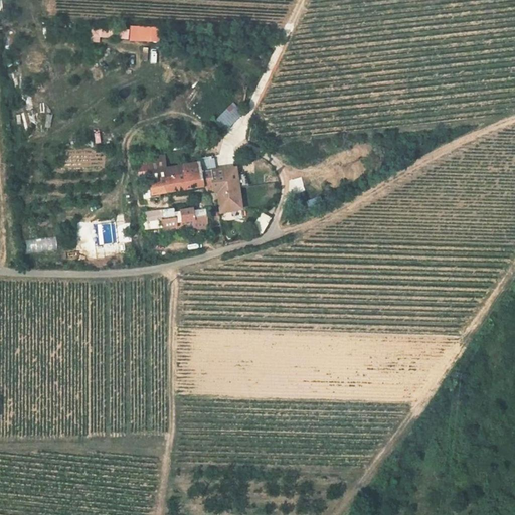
[(159,42),(159,26),(129,26),(129,41),(159,42)]
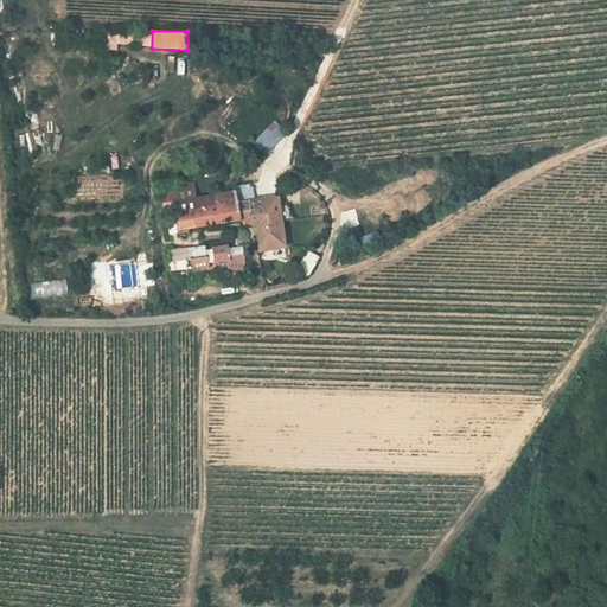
[(152,38),(127,33),(125,43),(149,48),(152,38)]
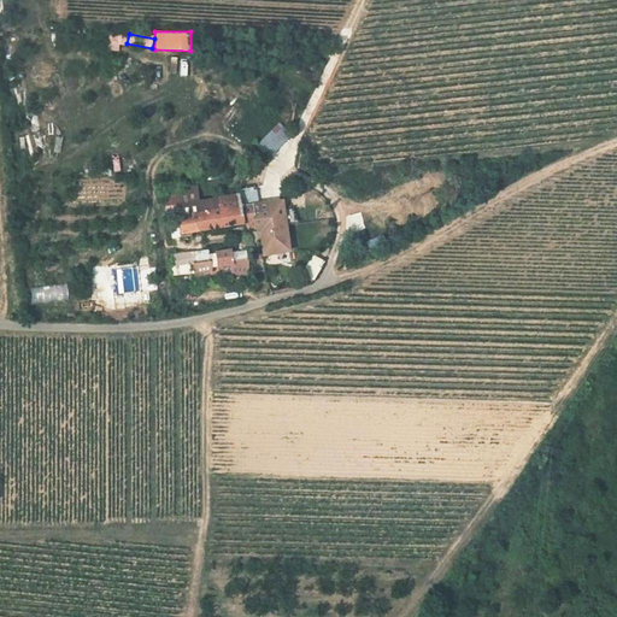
[(278,123),(257,144),(269,157),(291,136),(278,123)]
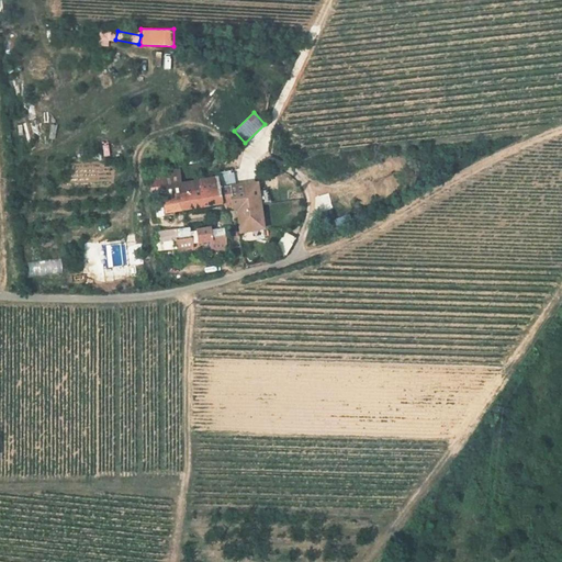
[(179,171),(160,173),(163,187),(180,184),(179,171)]
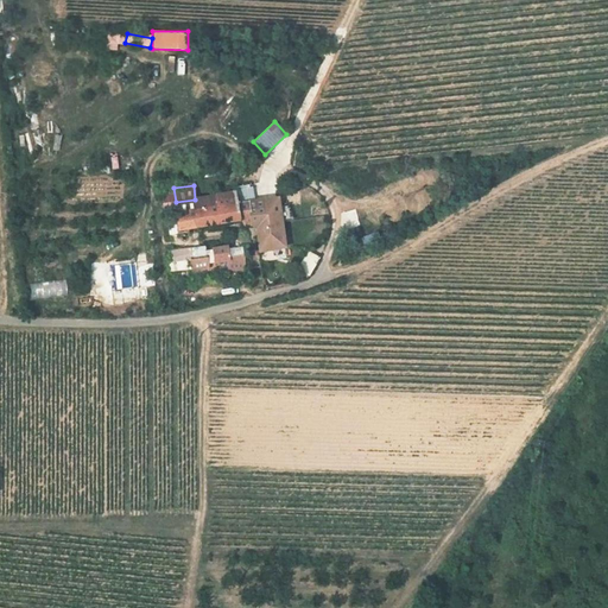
[(164,203),(176,202),(173,188),(163,189),(164,203)]
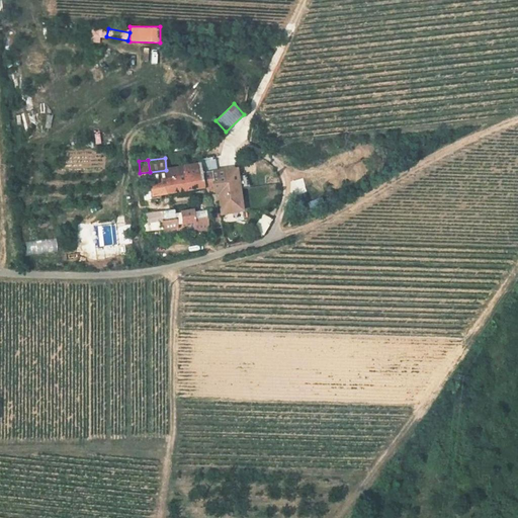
[(202,174),(216,173),(213,160),(200,162),(200,164),(202,174)]
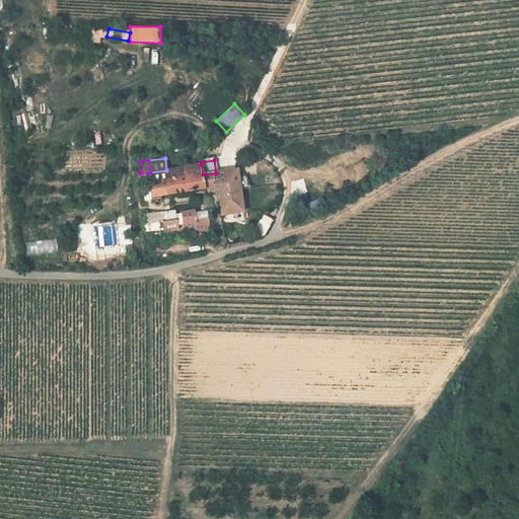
[(203,174),(201,164),(184,167),(186,178),(180,179),(179,175),(174,176),(174,179),(169,180),(166,170),(150,172),(153,199),(161,198),(207,191),(208,194),(219,192),(222,214),(243,211),(237,170),(216,173),(203,174)]
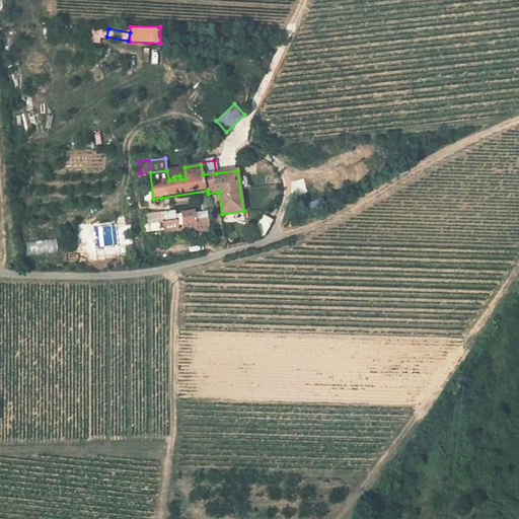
[(186,178),(184,167),(166,170),(169,180),(174,179),(174,176),(179,175),(180,179),(186,178)]
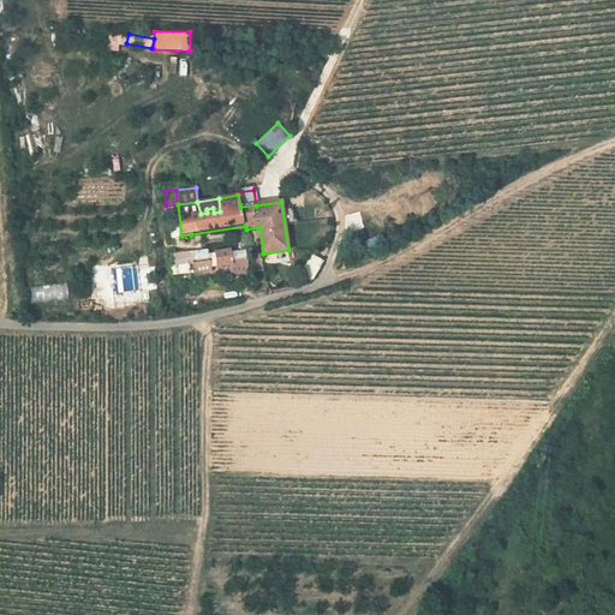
[(218,254),(220,267),(231,266),(232,275),(249,273),(246,255),(232,257),(231,252),(218,254)]
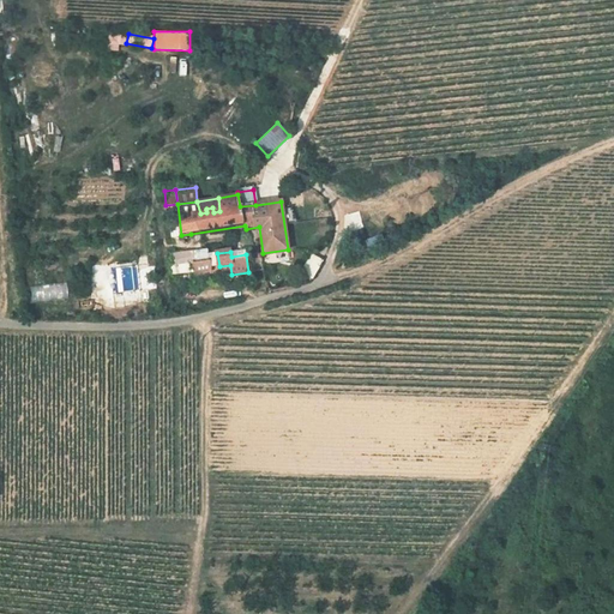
[(209,254),(211,268),(220,266),(217,253),(209,254)]
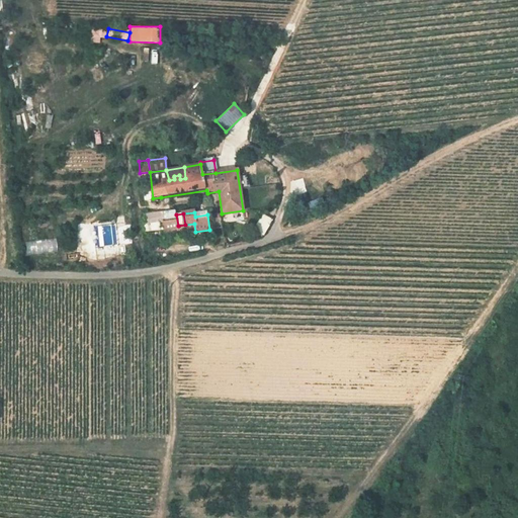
[(263,235),(272,220),(262,214),(253,230),(263,235)]
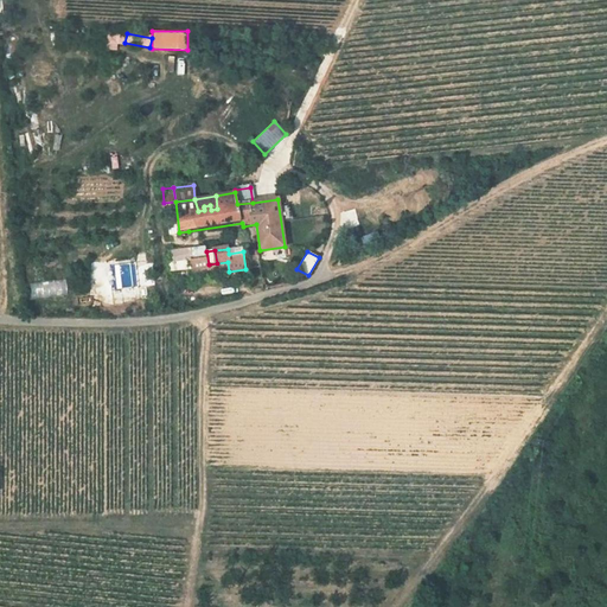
[(131,262),(108,266),(113,291),(135,286),(131,262)]
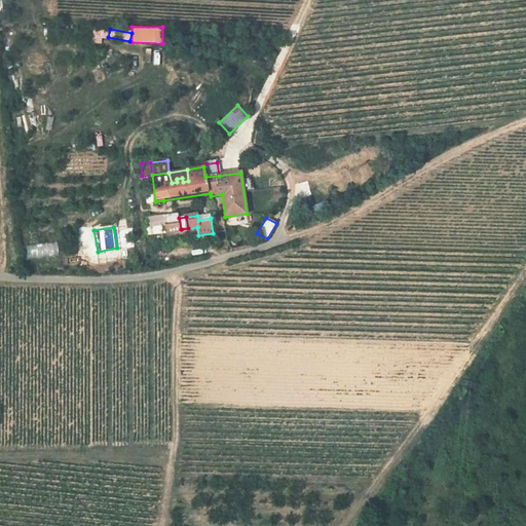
[(57,242),(26,245),(27,257),(57,256),(57,242)]
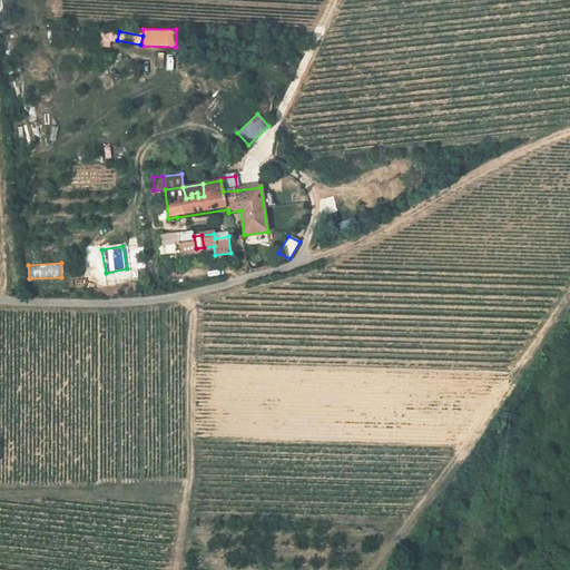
All buildings are outlined.
